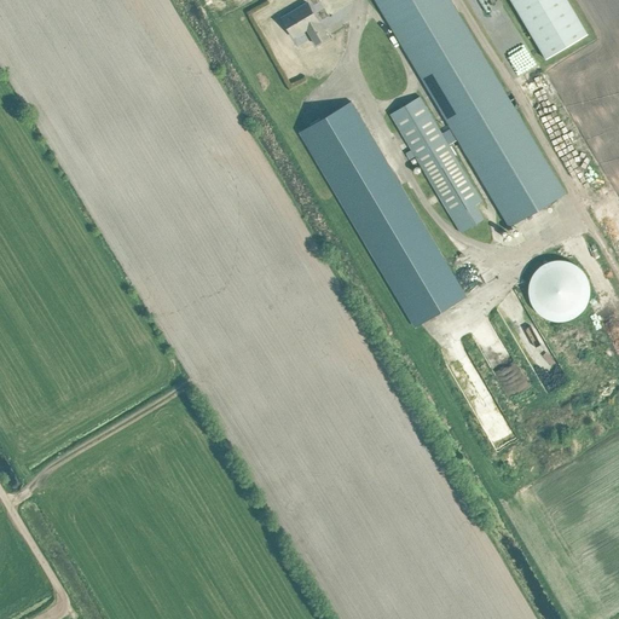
[(565,194),(449,0),(376,0),(452,128),(443,134),(421,97),(391,115),(452,218),(482,201),(449,145),(460,139),(510,225),(565,194)]
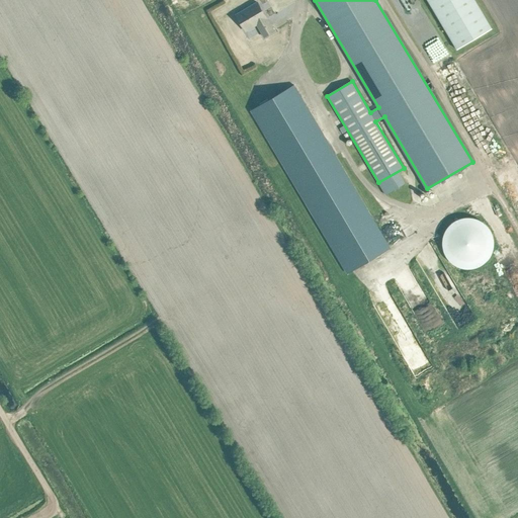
[(427,0),(456,50),(493,28),(475,0),(427,0)]
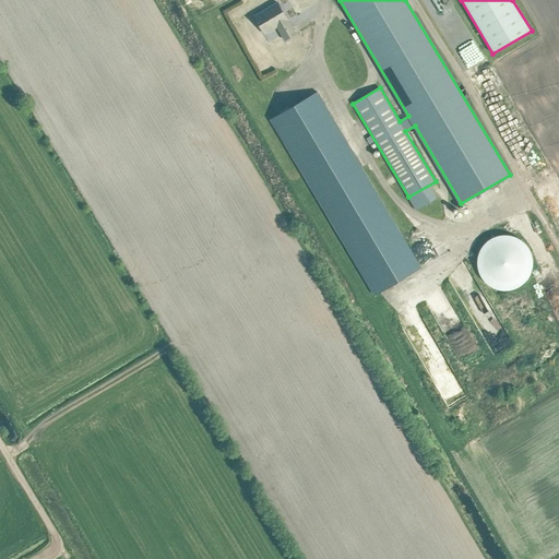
[(296,34),(277,2),(254,16),(265,34),(277,26),(285,40),(296,34)]
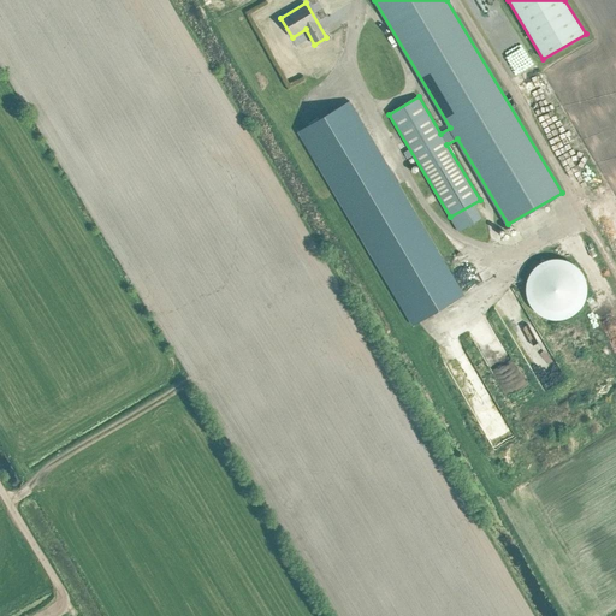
[(332,63),(339,59),(332,46),(325,51),(332,63)]
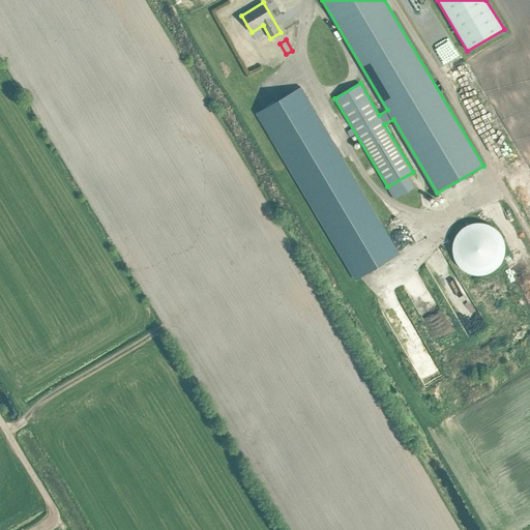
[(301,88),(258,113),(356,278),(399,254),(301,88)]
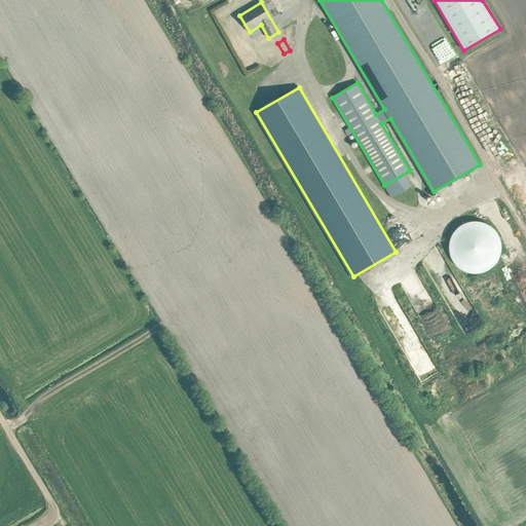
[(480,272),(488,269),(495,264),(498,258),(501,250),(500,241),(497,232),(491,226),(483,222),(476,221),(467,222),(460,225),(453,232),(450,240),(449,250),(451,258),(455,264),(461,269),(471,272),(480,272)]
